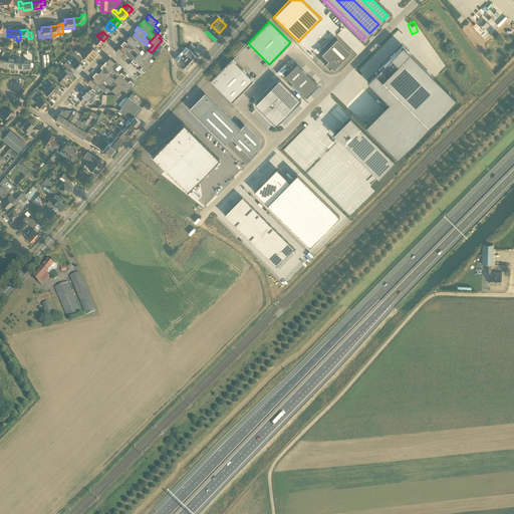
[(144,48),(147,45),(134,34),(132,36),(130,35),(126,39),(129,40),(136,46),(139,43),(144,48)]
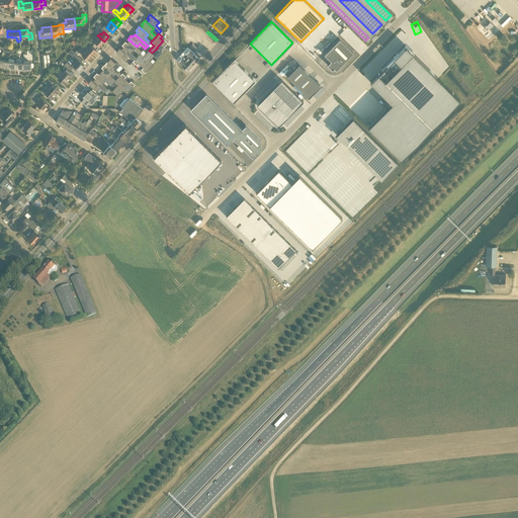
[(100,47),(104,41),(97,35),(95,38),(96,39),(94,41),(100,47)]
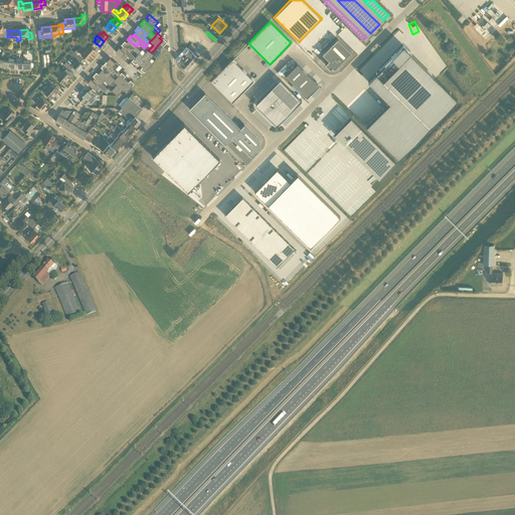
[(154,56),(157,58),(166,48),(164,46),(167,42),(163,38),(162,40),(155,48),(156,48),(159,51),(154,56)]
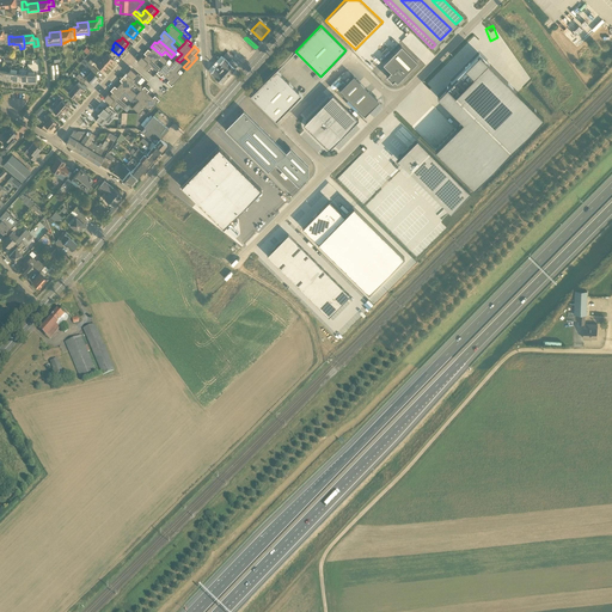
[(395,80),(397,83),(417,62),(402,47),(384,65),(392,73),(390,75),(390,74),(386,77),(392,83),(395,80)]
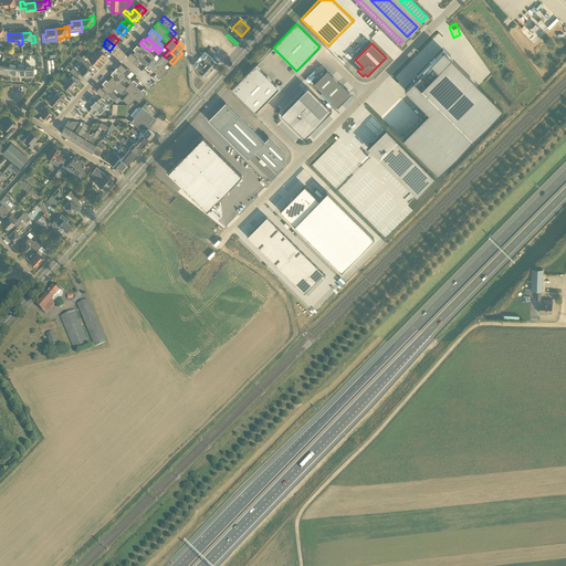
[(155,56),(149,51),(142,44),(139,48),(137,45),(133,50),(135,51),(143,59),(144,59),(146,54),(152,60),(154,58),(155,56)]
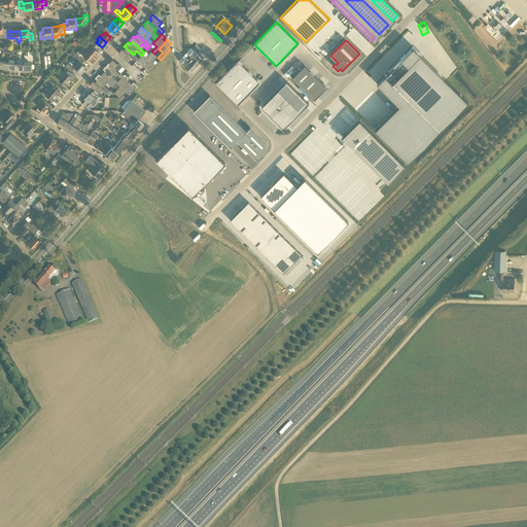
[(471,100),(417,44),(380,81),(402,103),(378,128),(412,161),(471,100)]
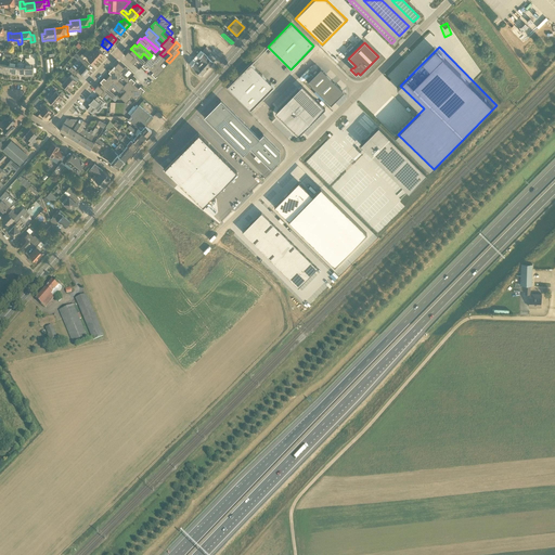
[(92,53),(99,59),(103,54),(98,49),(94,51),(93,50),(92,53)]
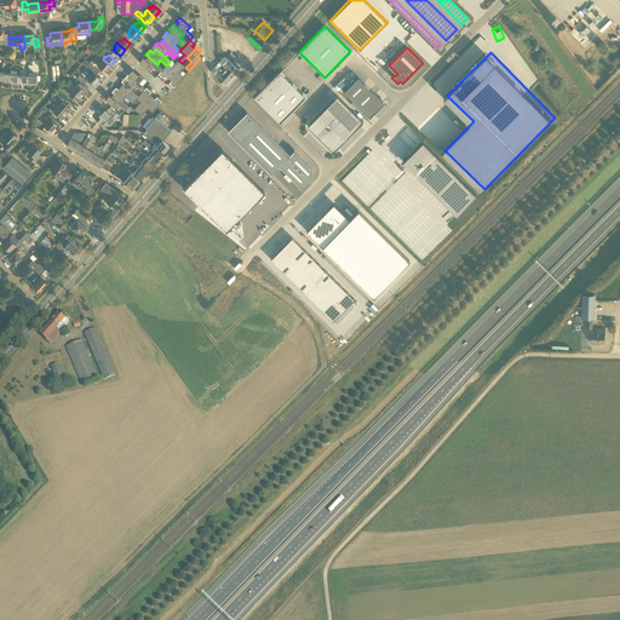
[(164,69),(158,64),(156,64),(148,56),(145,59),(143,57),(139,62),(145,68),(149,73),(154,67),(160,73),(164,69)]
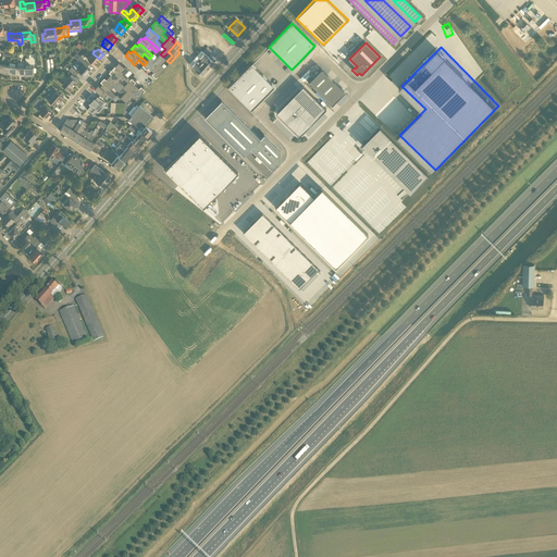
[(206,54),(203,52),(201,51),(190,64),(192,66),(196,70),(202,76),(214,62),(217,59),(211,54),(209,58),(206,54)]
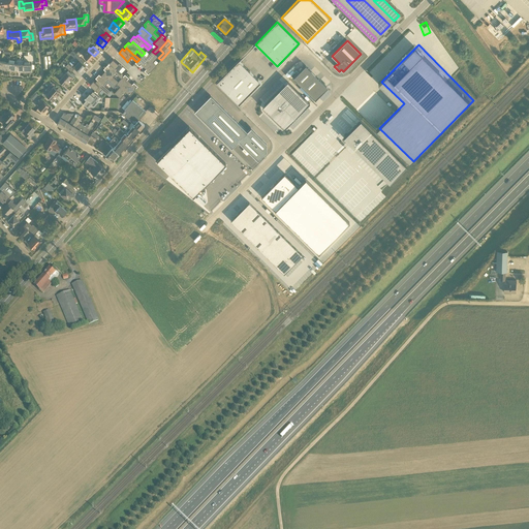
[(89,62),(94,56),(88,51),(85,53),(86,54),(84,57),(89,62)]
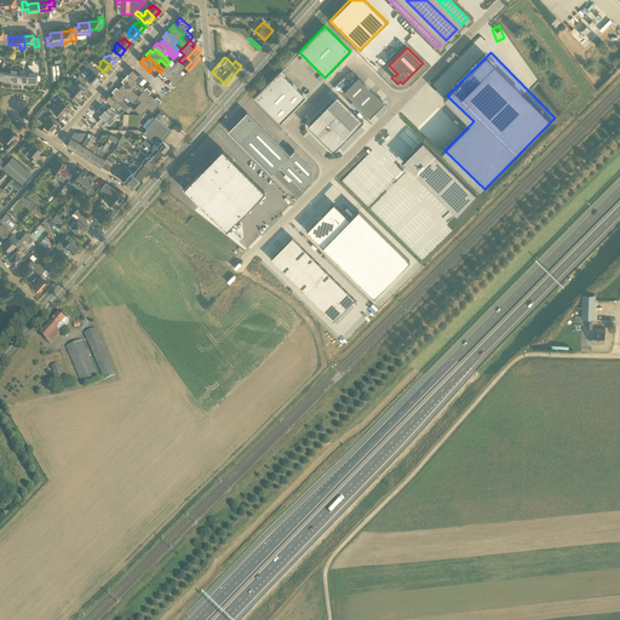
[(168,79),(182,63),(178,61),(173,67),(168,63),(166,65),(164,69),(160,73),(159,74),(164,78),(165,76),(168,79)]
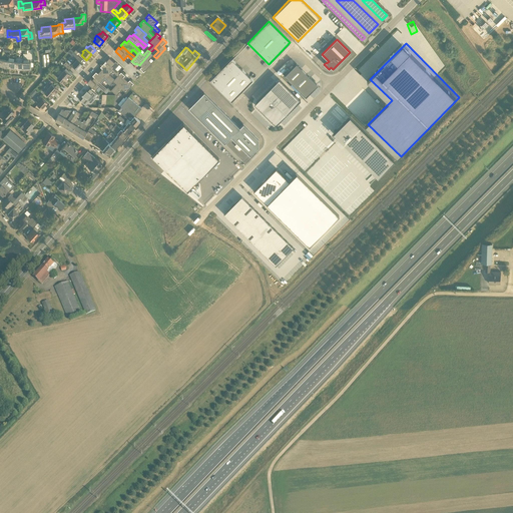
[(74,52),(71,55),(76,60),(74,62),(73,61),(71,63),(78,69),(82,64),(80,62),(82,59),(77,55),(74,52)]
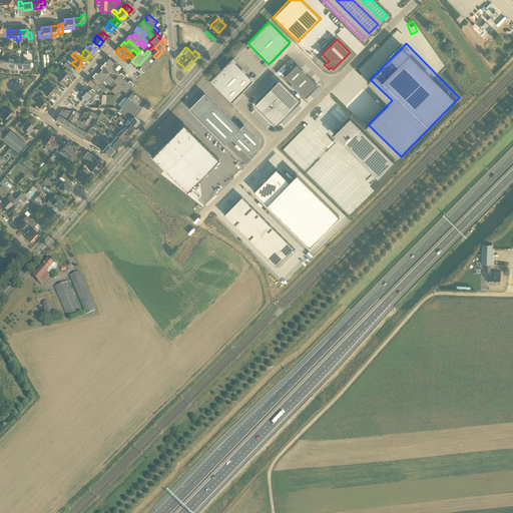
[(153,55),(150,52),(139,65),(141,67),(140,69),(143,72),(152,63),(148,60),(153,55)]
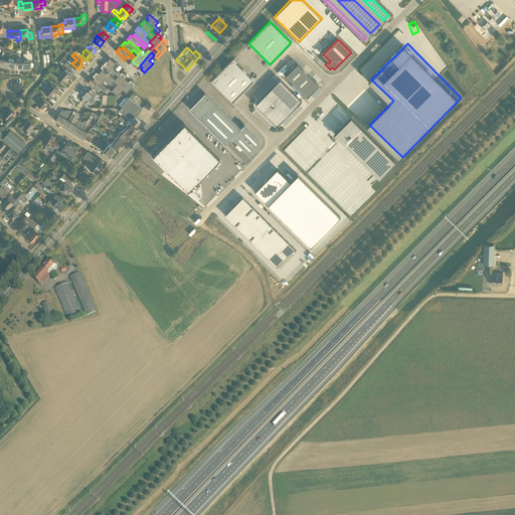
[(116,69),(120,64),(116,61),(116,62),(110,57),(107,61),(109,63),(107,65),(106,65),(114,71),(113,72),(118,76),(121,73),(116,69)]
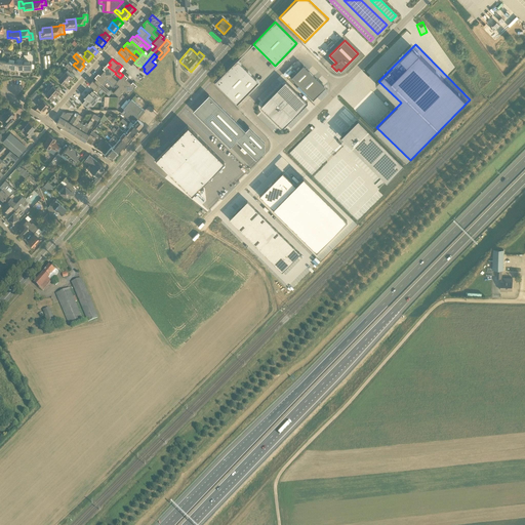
[(15,64),(14,64),(14,61),(9,59),(9,63),(8,63),(7,70),(10,71),(10,70),(15,70),(15,64)]
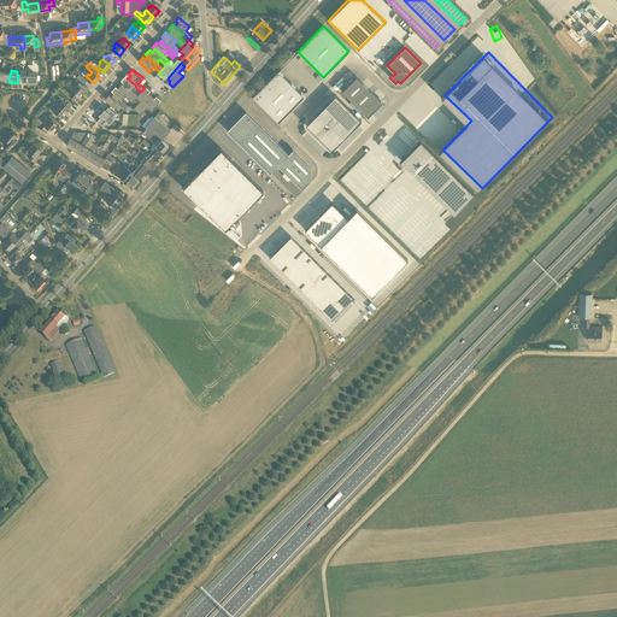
[(304,97),(292,84),(278,71),(253,97),(278,122),(304,97)]
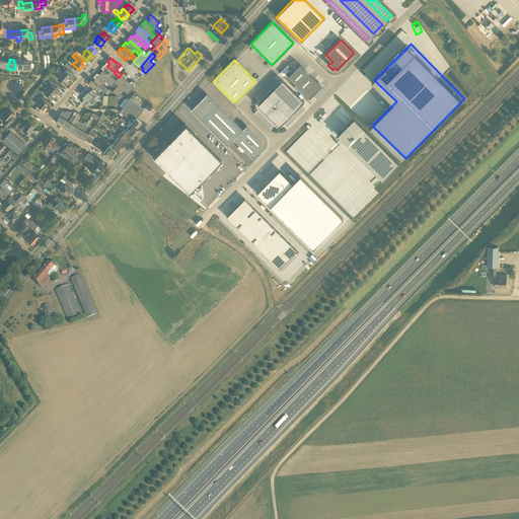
[(31,64),(29,64),(29,61),(24,61),(24,64),(23,64),(23,71),(26,71),(26,70),(31,70),(31,64)]
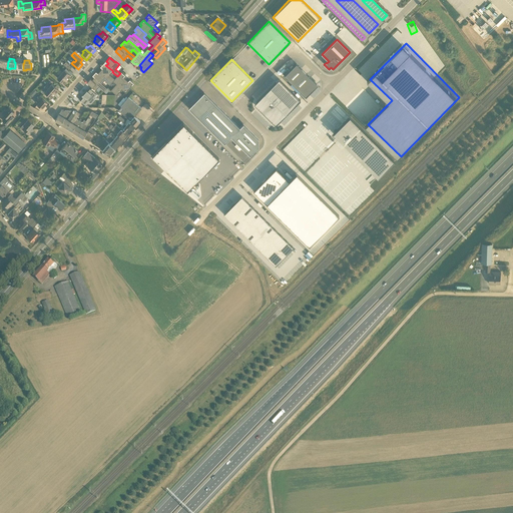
[(105,65),(106,65),(104,63),(100,67),(102,69),(100,71),(112,82),(113,81),(115,79),(110,75),(112,72),(113,71),(105,65)]
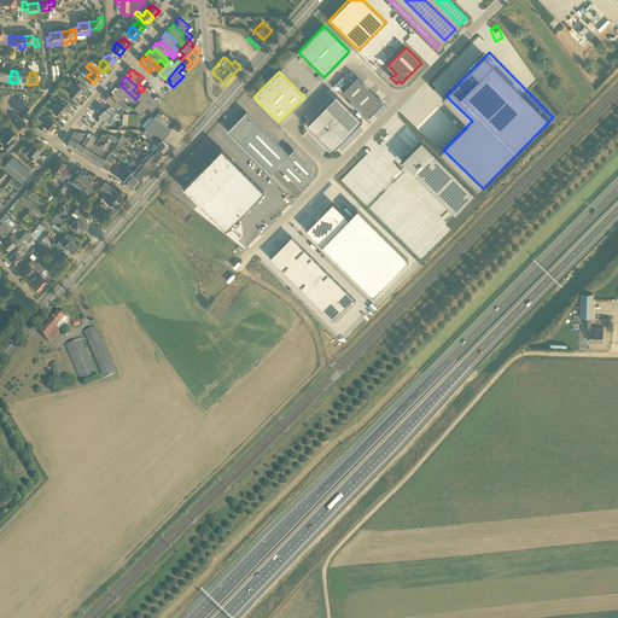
[(382,103),(382,100),(357,77),(343,92),(368,116),(382,103)]
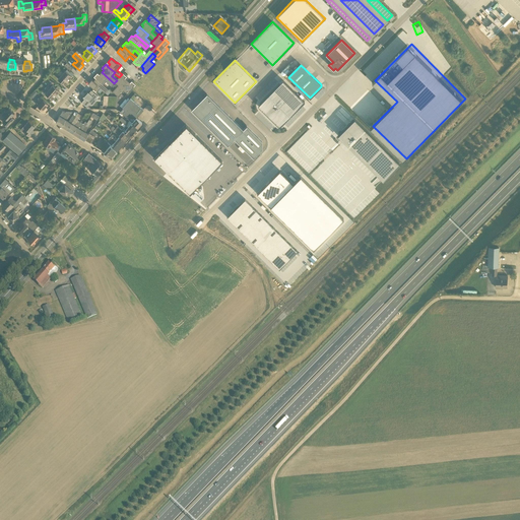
[(72,76),(74,74),(71,71),(70,72),(67,69),(66,71),(65,71),(63,73),(61,71),(59,72),(68,81),(72,76)]
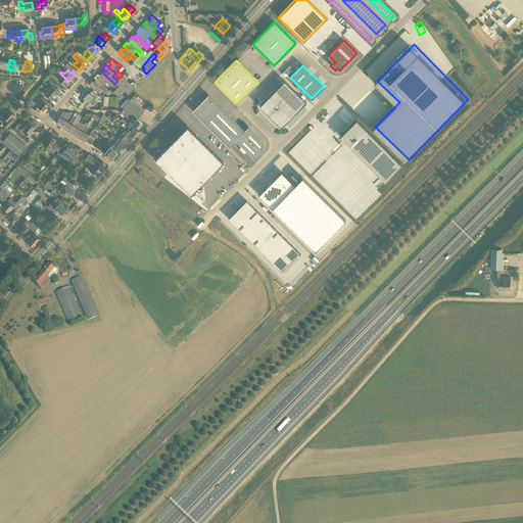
[(65,86),(68,82),(59,73),(58,75),(60,78),(58,80),(65,86)]
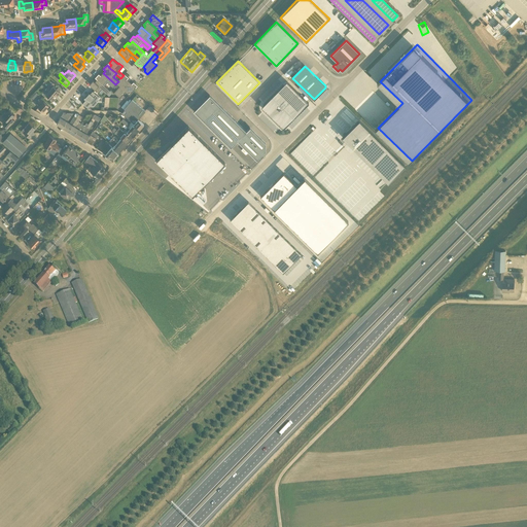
[(113,88),(115,84),(103,73),(101,76),(99,74),(95,78),(97,79),(104,86),(105,86),(107,82),(113,88)]
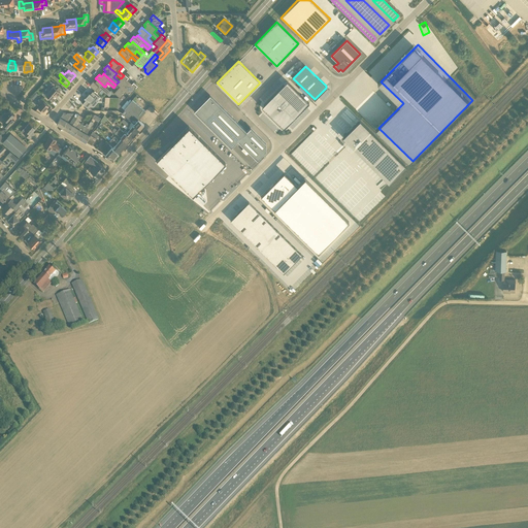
[(129,77),(125,74),(124,75),(121,78),(119,81),(117,84),(120,87),(114,93),(118,96),(129,83),(127,79),(129,77)]
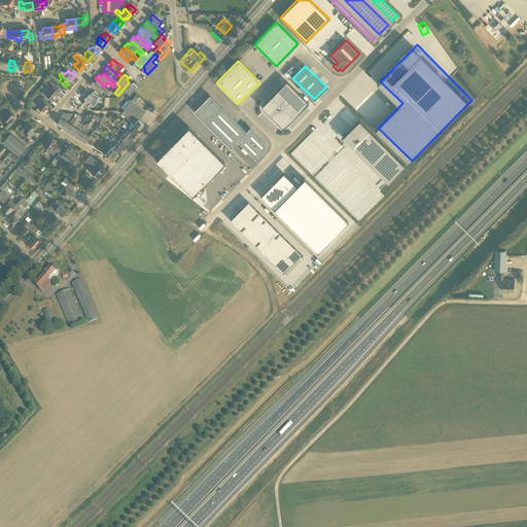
[(110,91),(105,86),(104,86),(97,79),(95,82),(93,80),(90,84),(99,93),(102,90),(107,94),(110,91)]
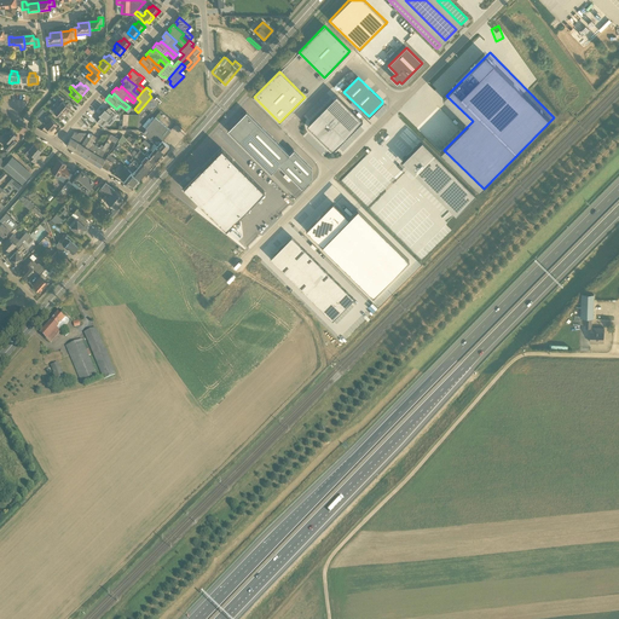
[(311,129),(324,143),(325,144),(327,145),(328,145),(329,145),(329,146),(330,146),(331,146),(333,146),(334,146),(335,146),(336,146),(336,145),(337,145),(339,145),(340,144),(341,143),(363,121),(337,96),(311,121),(311,122),(310,122),(310,123),(310,125),(310,126),(310,127),(310,128),(311,129)]
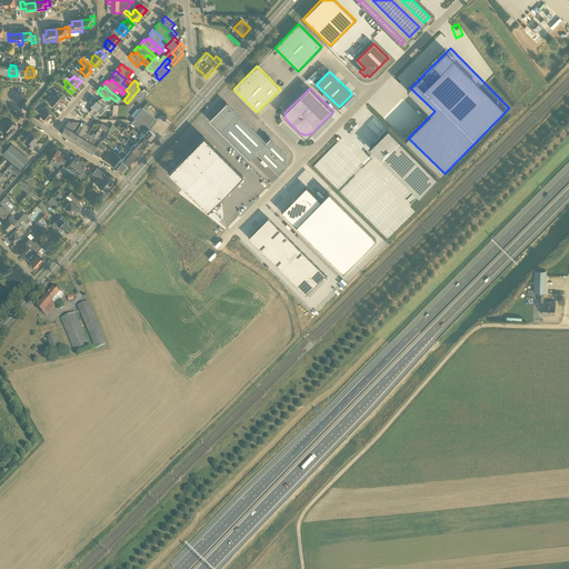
[(139,102),(148,92),(145,89),(142,91),(139,89),(127,103),(129,106),(136,99),(139,102)]
